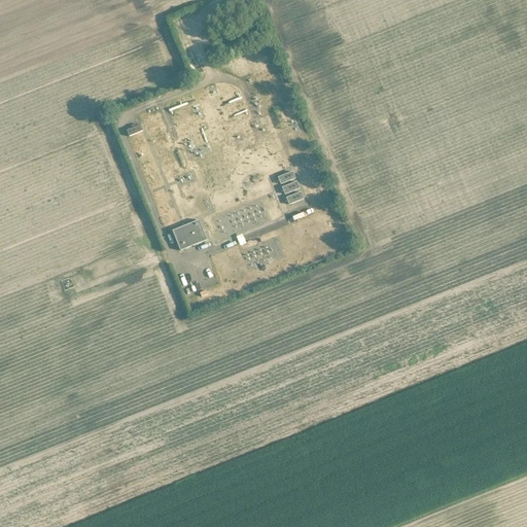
[(270,108),(275,129),(283,126),(278,106),(270,108)]
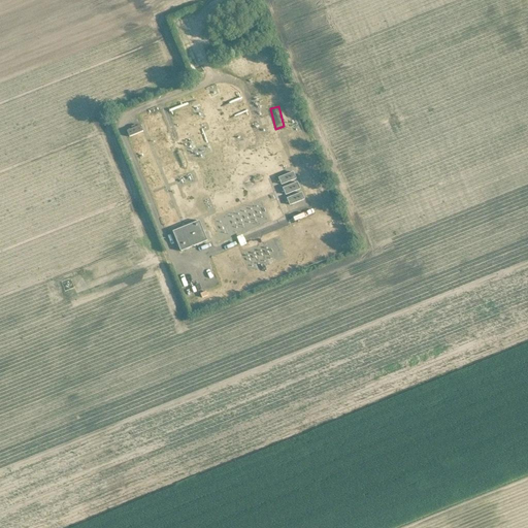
[(140,125),(127,130),(129,136),(143,131),(140,125)]
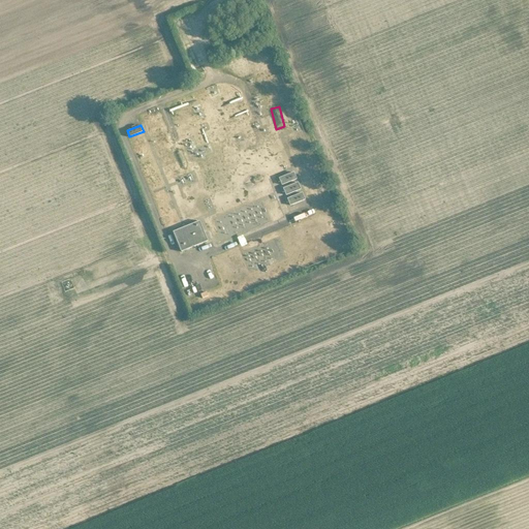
[(293,173),(279,179),(282,185),(297,179),(293,173)]
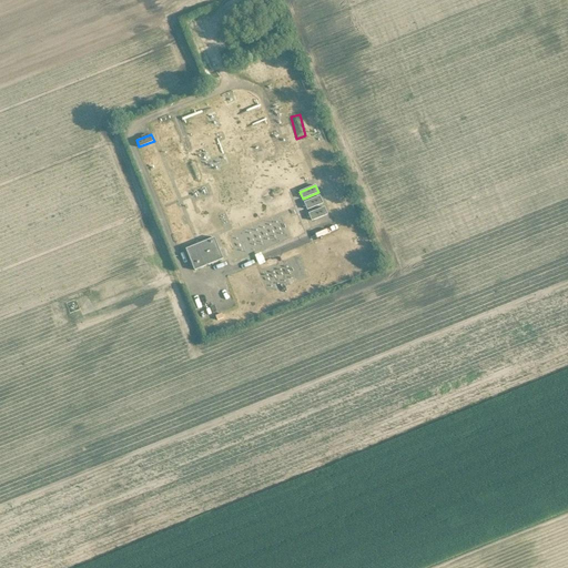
[(320,196),(304,203),(307,210),(323,203),(320,196)]
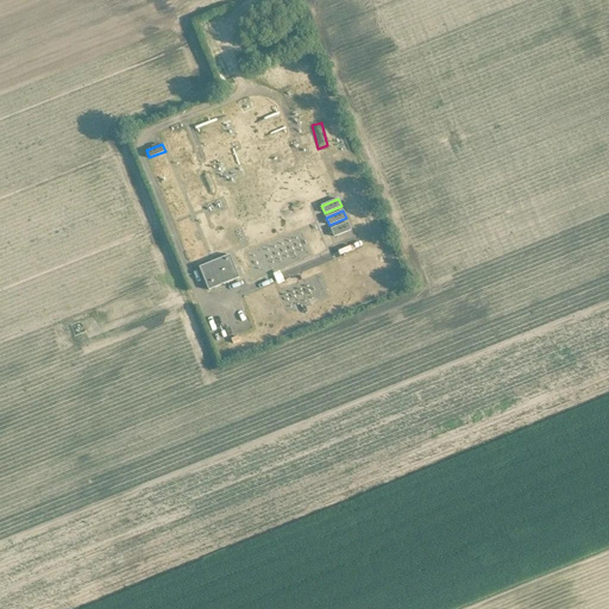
[(347,223),(331,228),(334,237),(351,230),(347,223)]
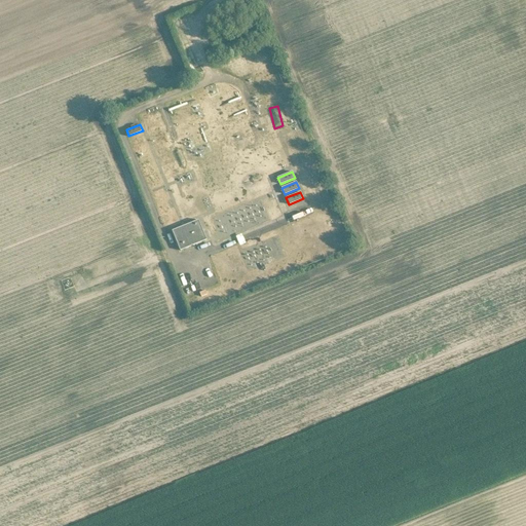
[(198,220),(173,231),(181,251),(207,239),(198,220)]
